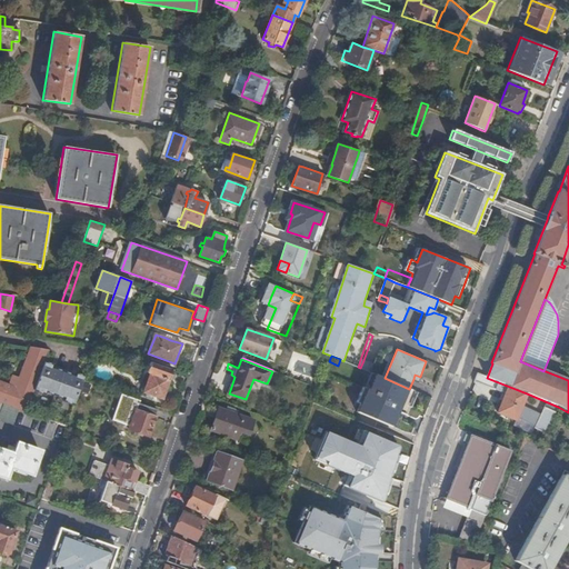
[(366,370),(371,372),(373,365),(363,360),(360,368),(366,370)]
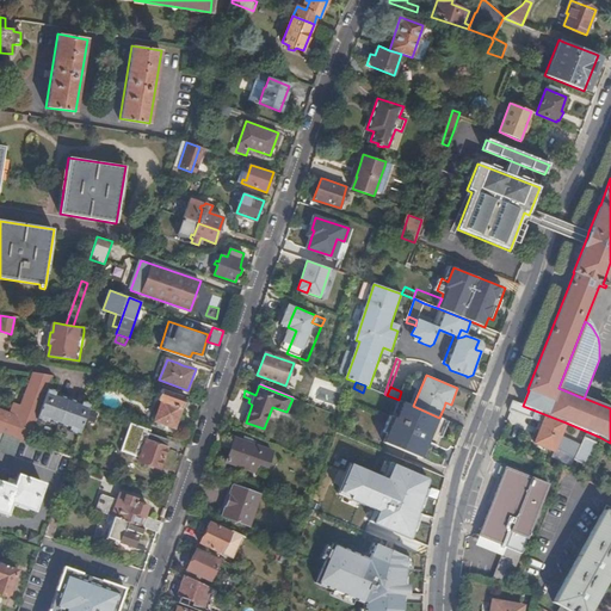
[(51,420),(61,424),(69,399),(57,395),(59,392),(49,388),(49,389),(47,394),(38,419),(50,424),(51,420)]
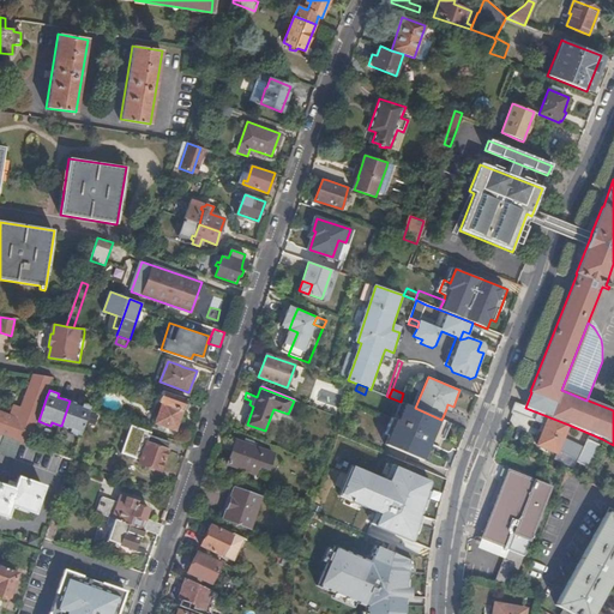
[(187,399),(160,390),(158,393),(162,395),(160,402),(154,421),(175,428),(182,410),(184,410),(185,408),(187,409),(190,402),(186,401),(187,399)]
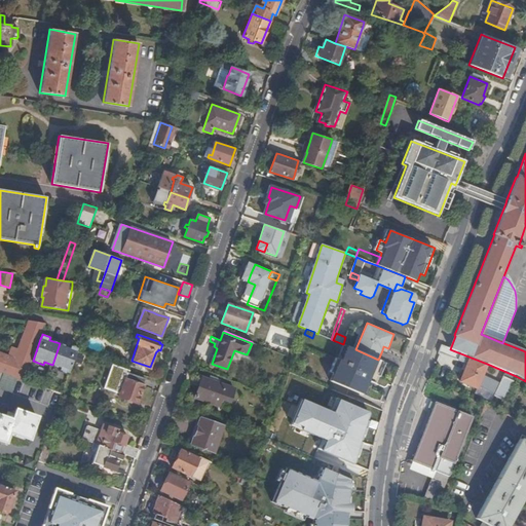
[(33,361),(40,339),(31,336),(22,362),(32,365),(33,361)]
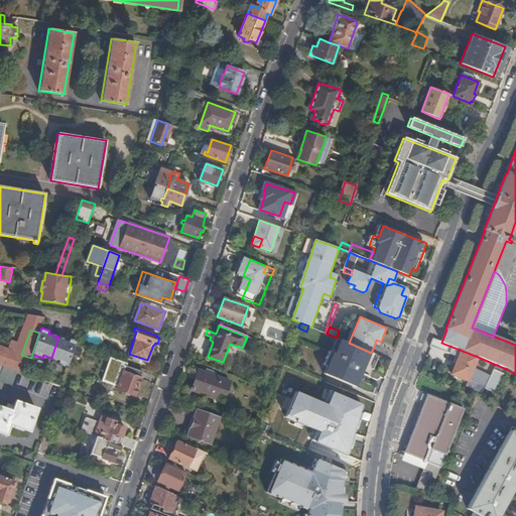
[(69,366),(76,345),(78,341),(69,338),(69,341),(58,337),(51,358),(58,361),(57,363),(69,367),(69,366)]
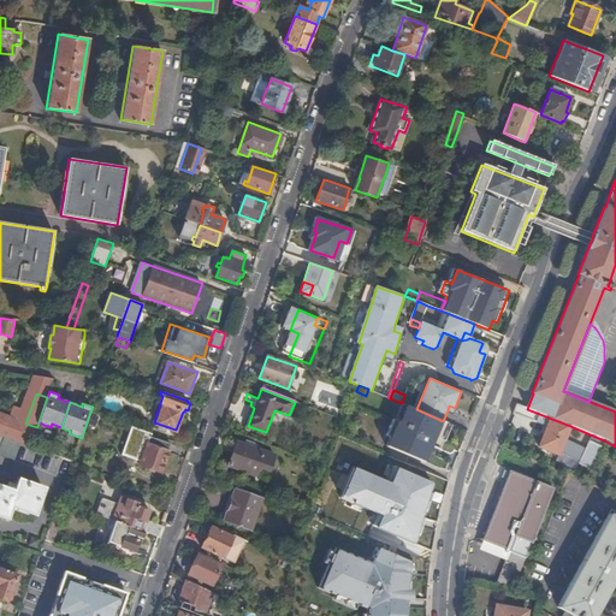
[(426,462),(444,421),(443,421),(416,409),(407,406),(389,446),(426,462)]
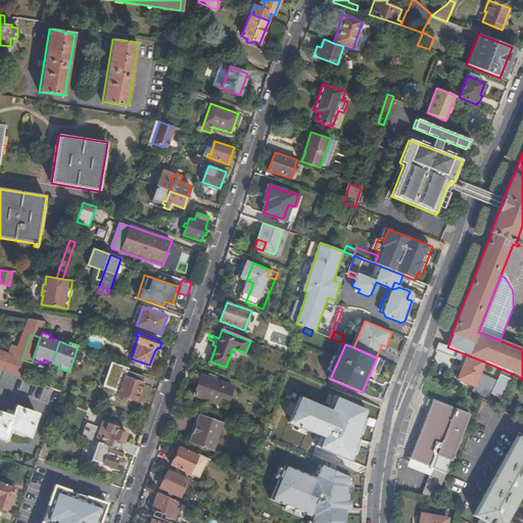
[(465,362),(461,370),(458,379),(474,386),(484,362),(447,347),(439,344),(436,350),(456,359),(465,362)]
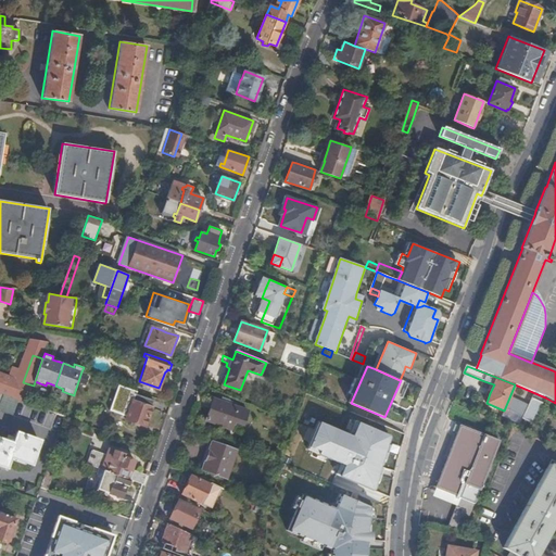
[(0,392),(4,394),(27,402),(34,386),(23,382),(0,373),(0,392)]
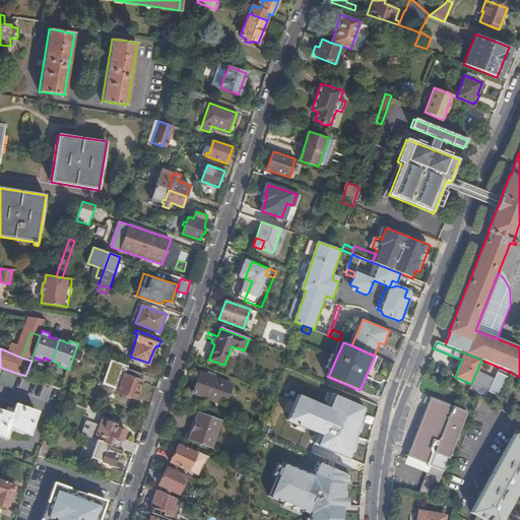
[(462,360),(453,356),(450,365),(458,368),(462,360)]
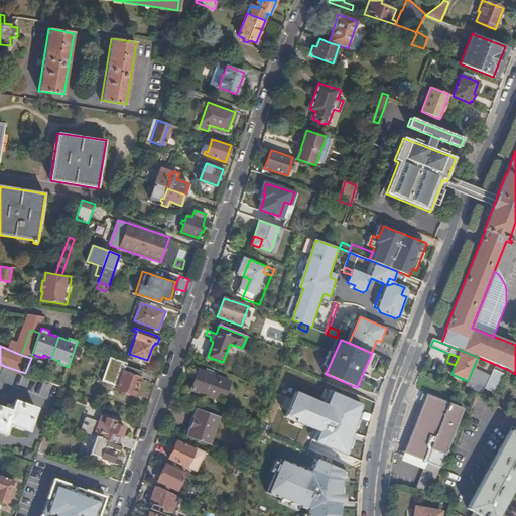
[(101,380),(112,384),(120,361),(109,357),(101,380)]
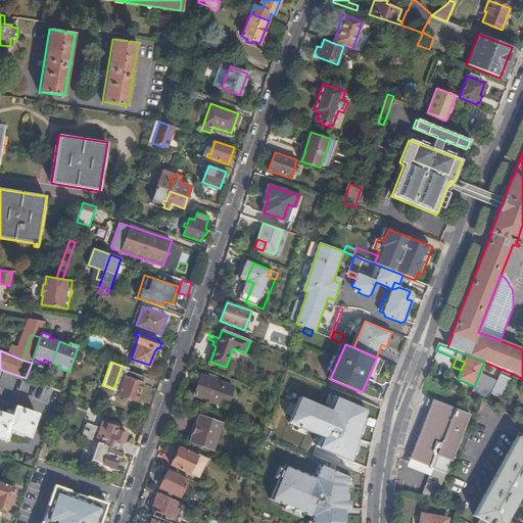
[(143,383),(145,376),(128,370),(120,394),(137,400),(143,383)]
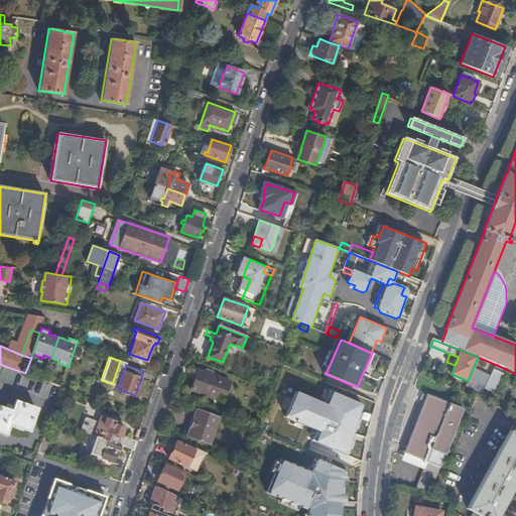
[(4,366),(0,376),(0,380),(13,386),(18,372),(4,366)]
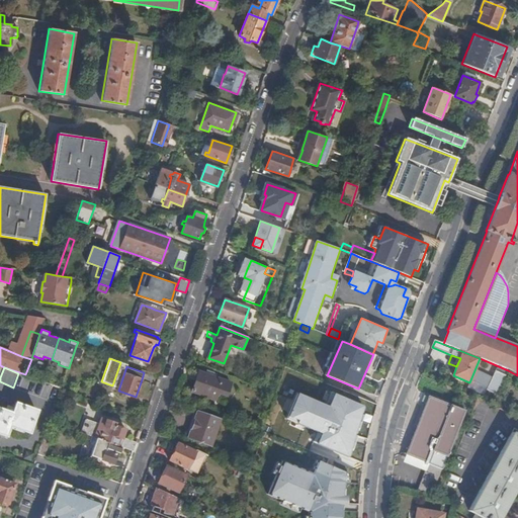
[(216,400),(224,379),(199,371),(192,392),(216,400)]
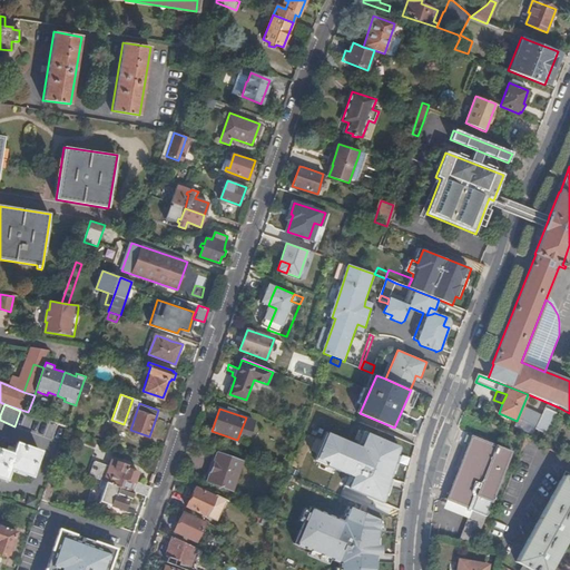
[(547,434),(557,414),(546,410),(537,430),(547,434)]
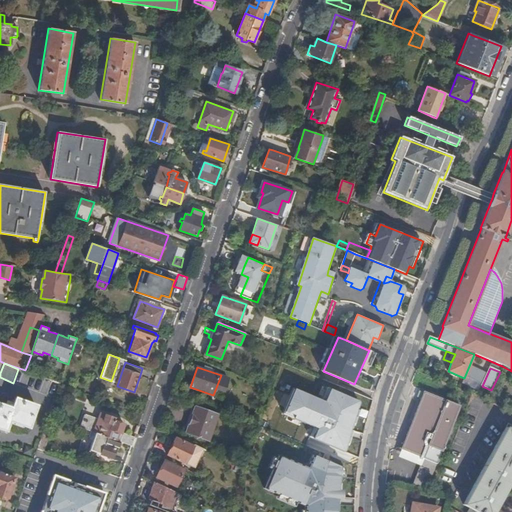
[(327,401),(297,388),(286,415),(319,428),(314,438),(346,452),(362,401),(332,389),(327,401)]
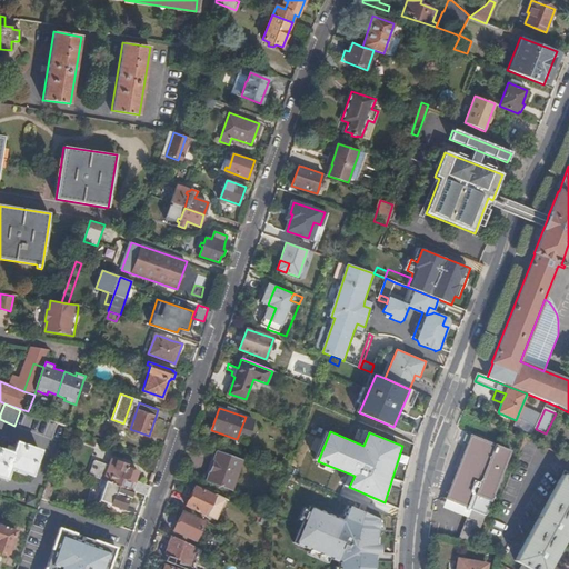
[(471,509),(458,541),(473,545),(510,452),(470,436),(470,437),(466,435),(462,441),(468,443),(446,499),(471,509)]
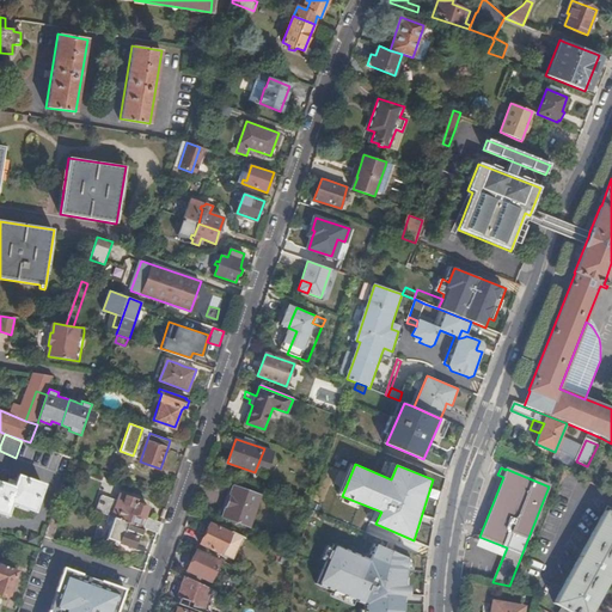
[(0,483),(0,512),(7,515),(12,502),(35,510),(43,485),(20,477),(18,483),(10,479),(7,487),(0,483)]
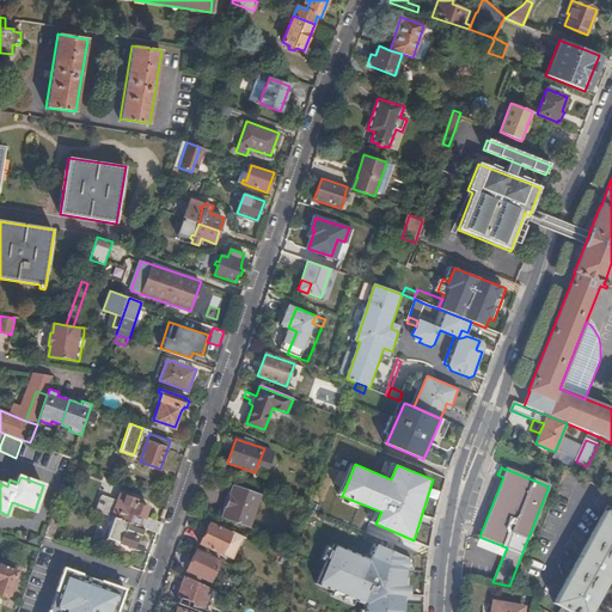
[(224,516),(234,485),(232,484),(221,516),(224,516)]
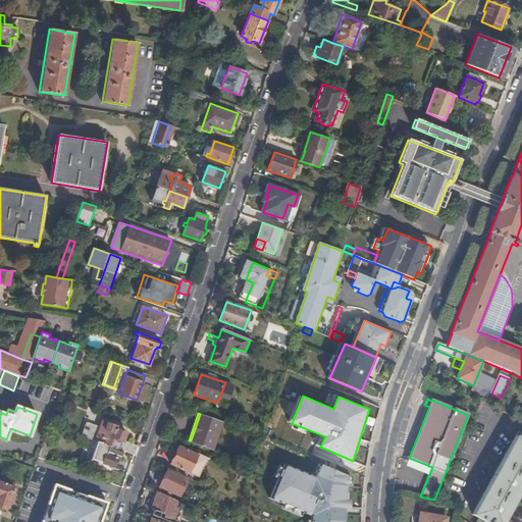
[(222,422),(200,414),(191,440),(213,449),(221,426),(222,426),(223,423),(222,422)]
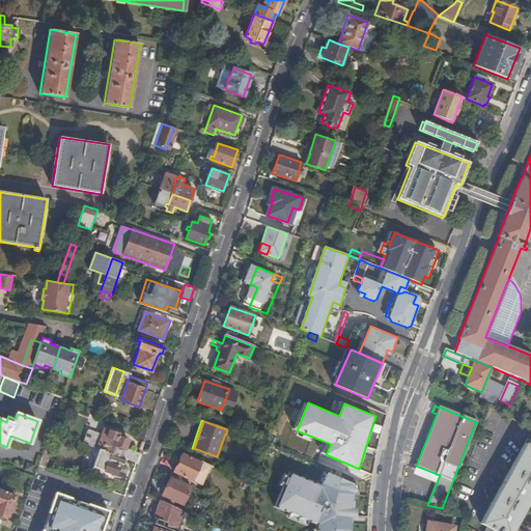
[(100,449),(121,456),(124,449),(126,450),(129,439),(119,436),(120,434),(104,427),(102,434),(88,428),(84,443),(100,449)]
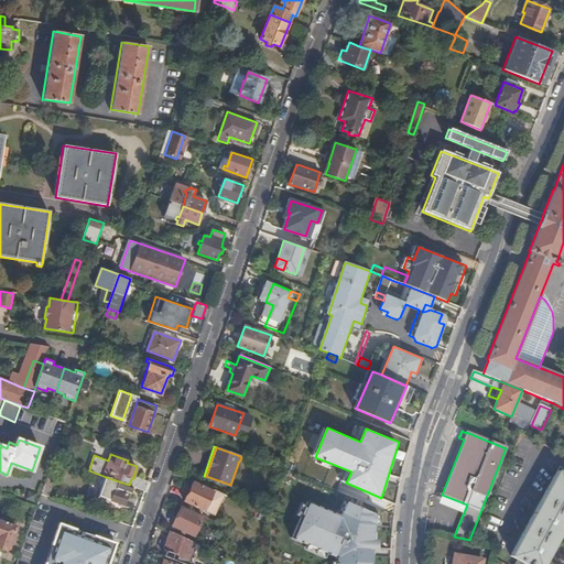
[(544,563),(563,529),(563,474),(557,470),(511,556),(524,563),(544,563)]
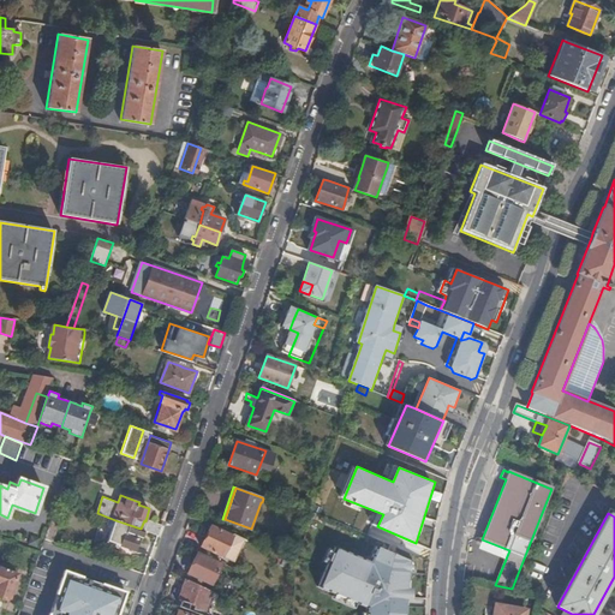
[(61,519),(53,517),(49,529),(46,539),(53,542),(61,519)]
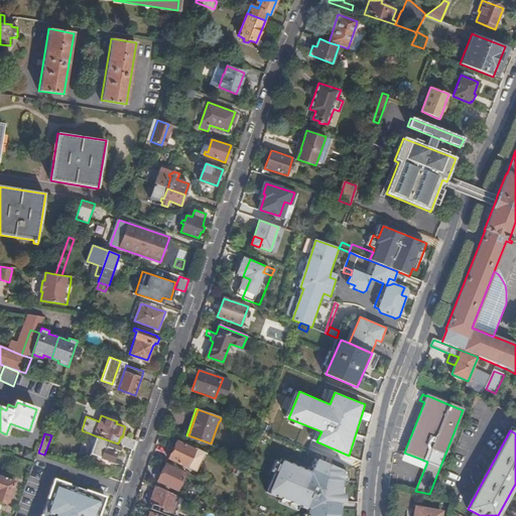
[(118,443),(97,436),(91,454),(113,461),(116,453),(119,454),(122,444),(121,444),(118,443)]
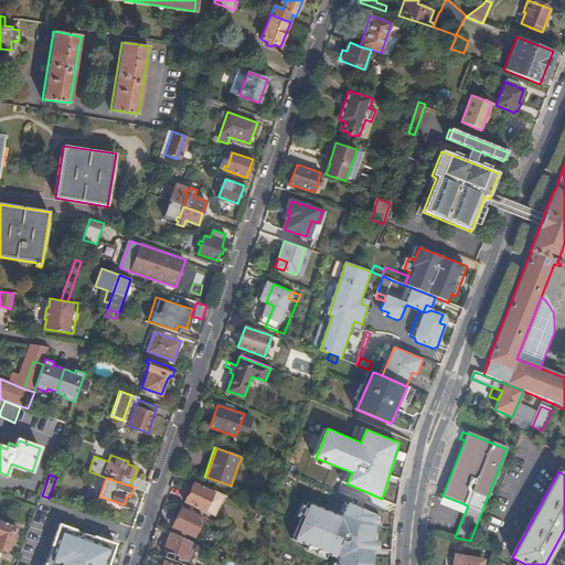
[(132,487),(134,487),(146,491),(149,483),(136,479),(132,487)]
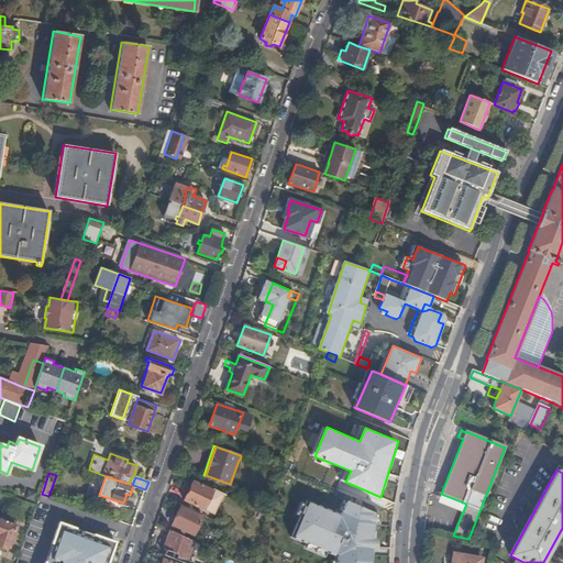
[(208,501),(213,489),(194,481),(184,500),(203,509),(208,501)]
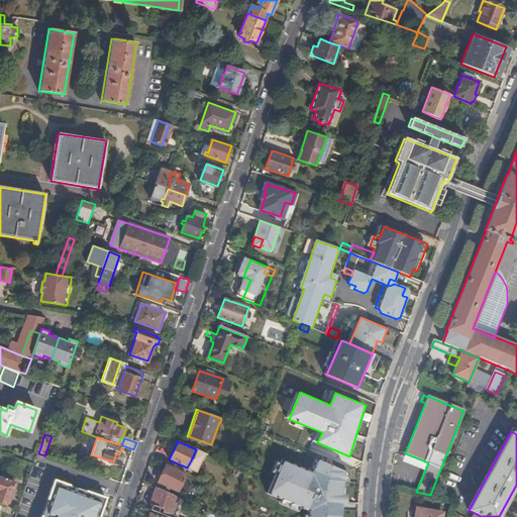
[(196,449),(191,460),(200,464),(205,452),(196,448),(196,449)]
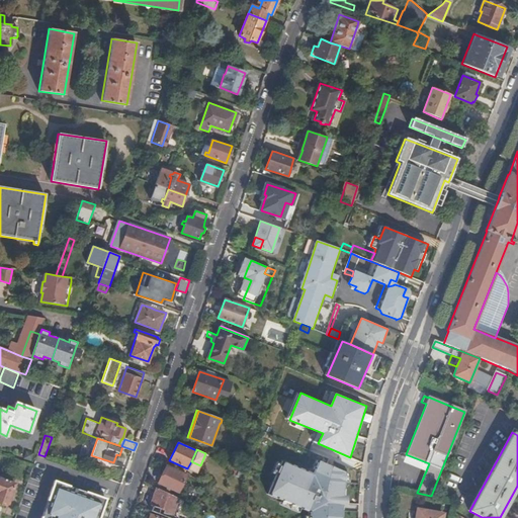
[(27,451),(25,458),(31,460),(34,454),(27,451)]
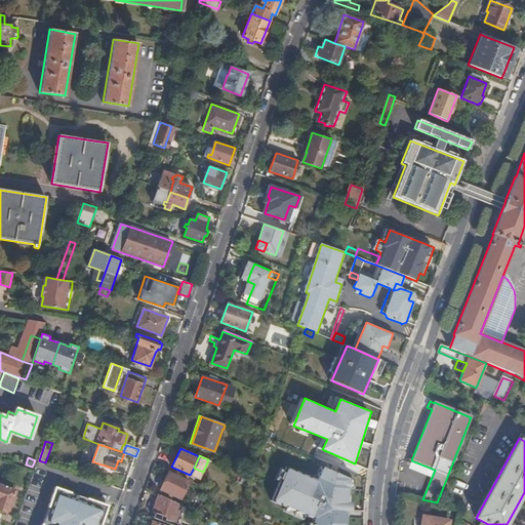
[(318,480),(288,467),(275,500),(316,516),(315,524),(348,524),(349,510),(353,511),(353,502),(350,502),(351,477),(324,466),(318,480)]
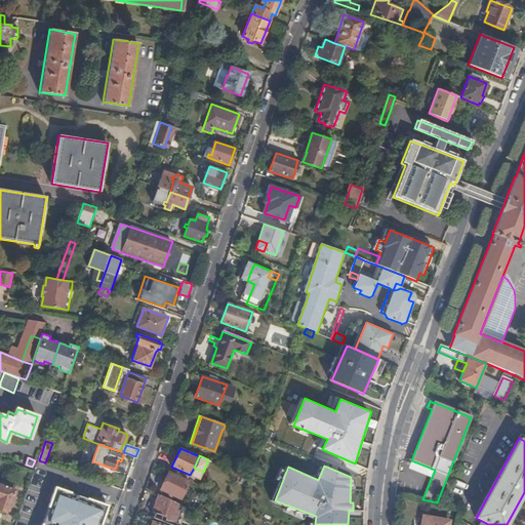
[(180,498),(189,481),(169,472),(160,488),(180,498)]
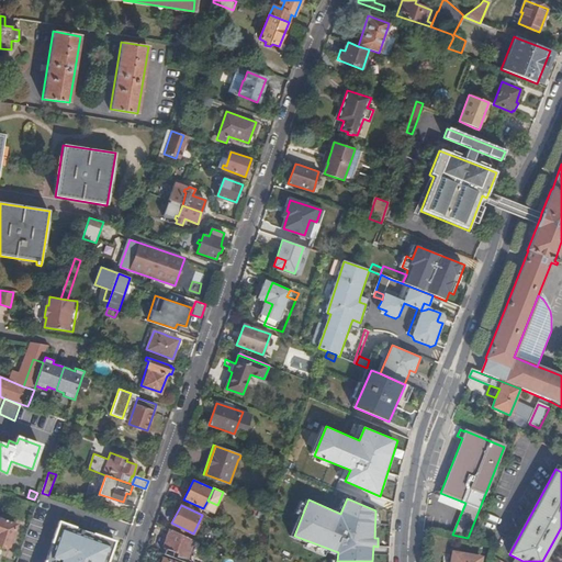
[(3,515),(0,521),(14,527),(17,519),(3,515)]
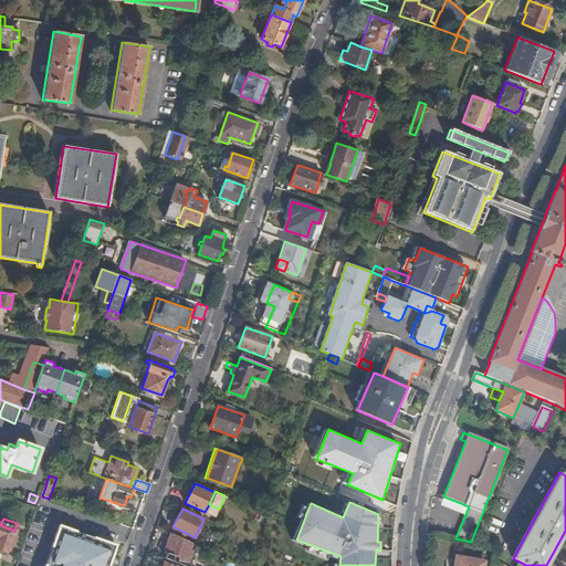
[(0,552),(8,554),(16,531),(14,531),(0,525),(0,524),(0,552)]
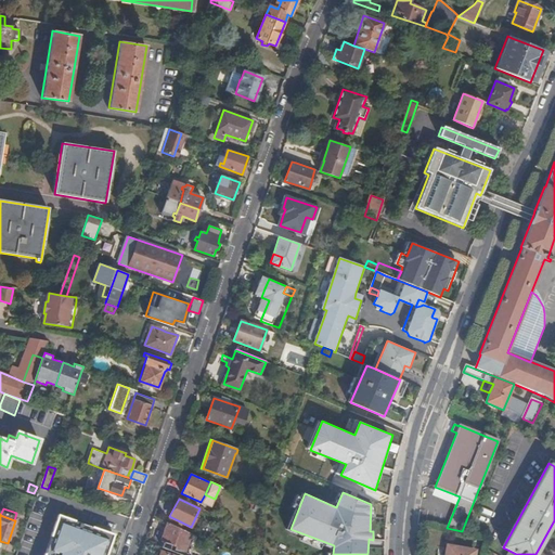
[(59,516),(44,554),(106,554),(114,536),(59,516)]
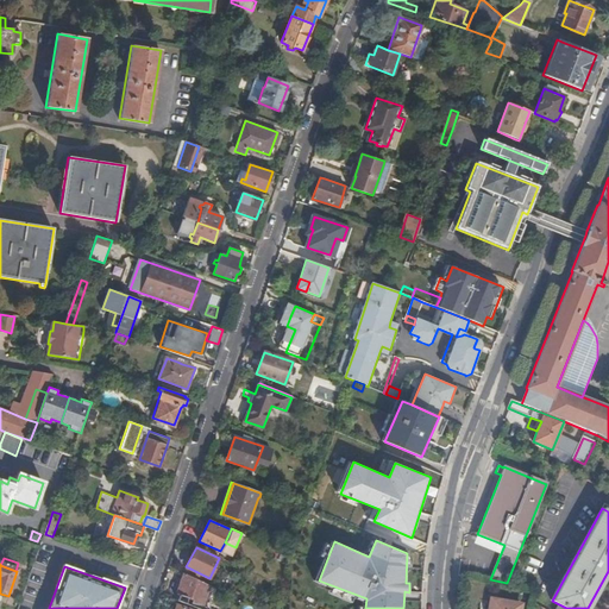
[(202,607),(211,585),(184,572),(176,594),(193,598),(192,602),(202,607)]
